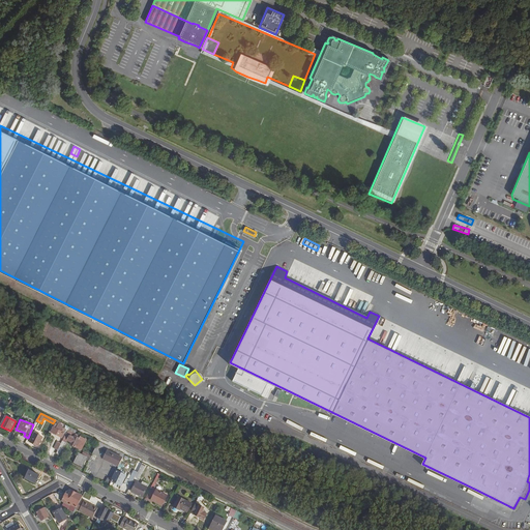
[(53,428),(51,432),(62,437),(63,437),(64,438),(68,431),(69,428),(55,420),(53,422),(55,423),(53,428)]
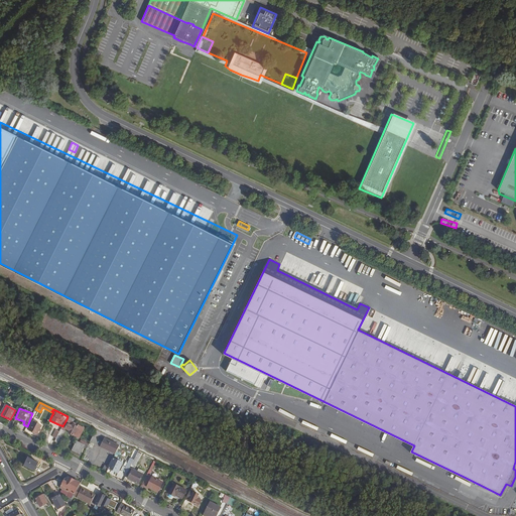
[(73,422),(67,419),(62,426),(54,441),(58,443),(66,429),(70,431),(69,433),(74,435),(75,433),(80,436),(83,429),(73,424),(73,422)]
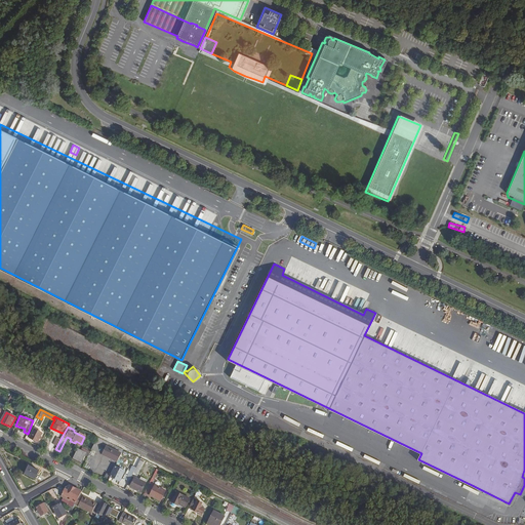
[(42,433),(35,430),(30,438),(38,442),(42,434),(42,433)]
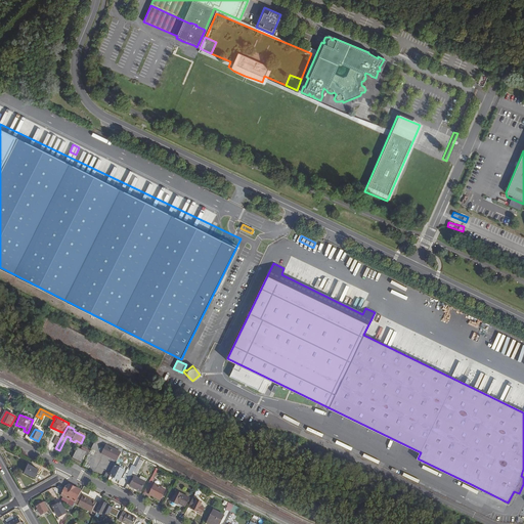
[(96,439),(91,449),(117,462),(123,449),(97,437),(96,439)]
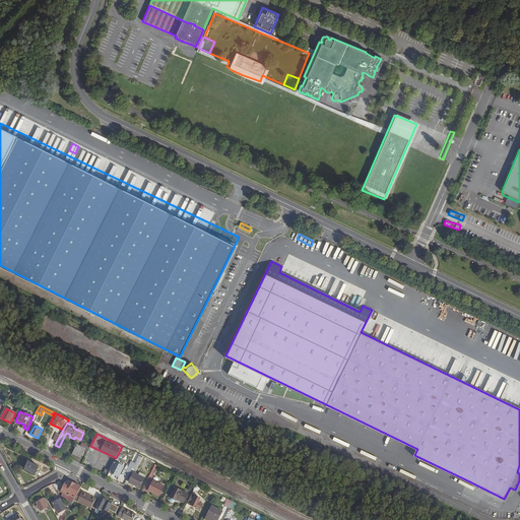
[(76,445),(72,454),(81,458),(85,449),(77,445),(76,445)]
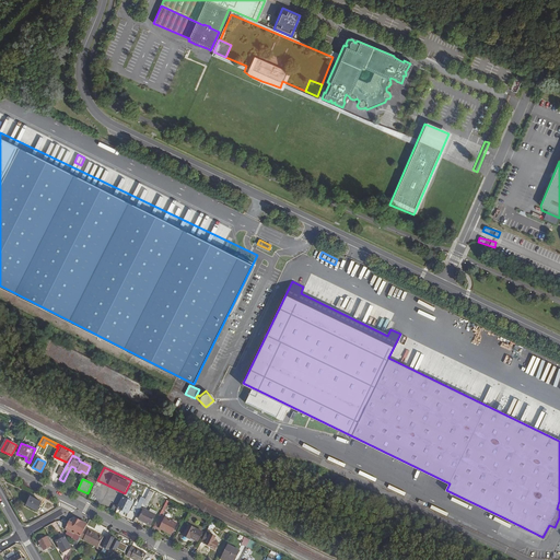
[(154,492),(150,490),(143,504),(147,506),(154,492)]
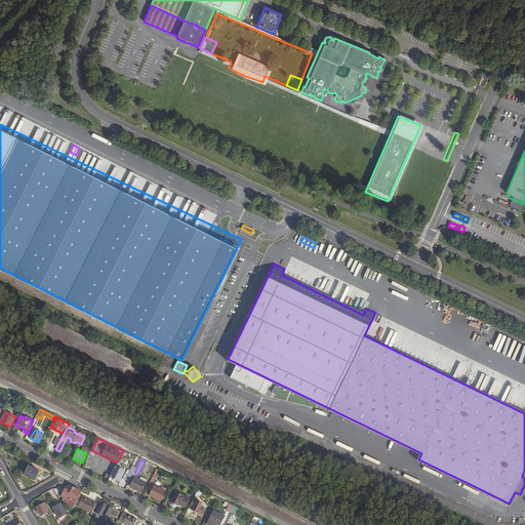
[(39,471),(29,466),(26,474),(35,479),(39,471)]
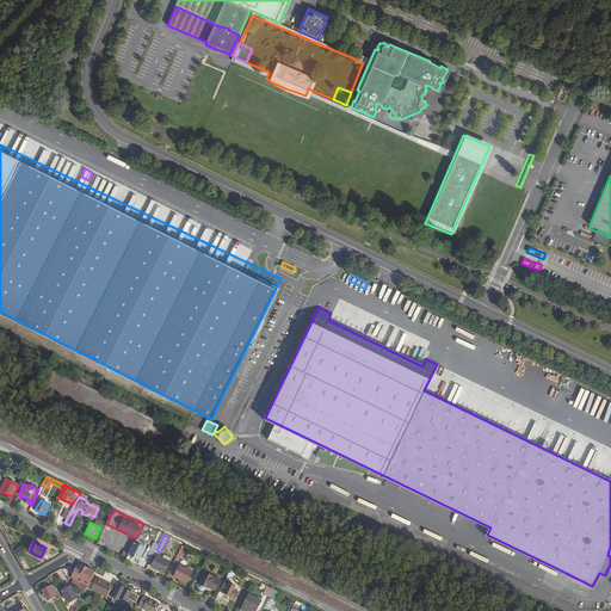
[(146,548),(134,543),(128,555),(140,561),(146,549),(146,548)]
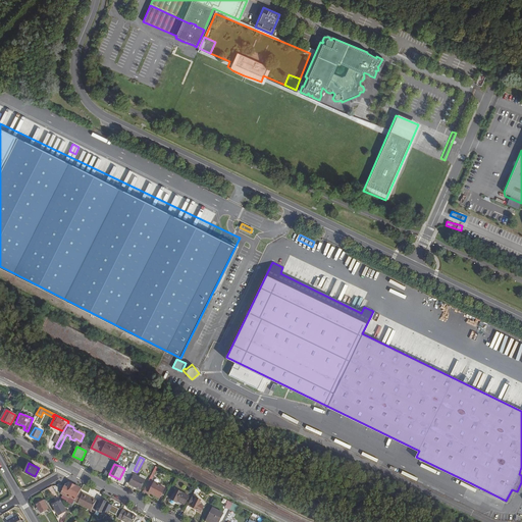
[(159,466),(156,465),(143,491),(149,494),(149,493),(160,499),(165,488),(151,481),(159,466)]
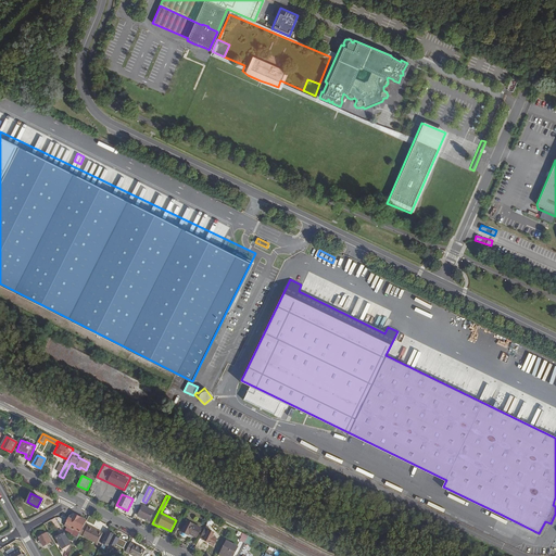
[(138,516),(150,521),(154,512),(148,508),(143,506),(138,516)]
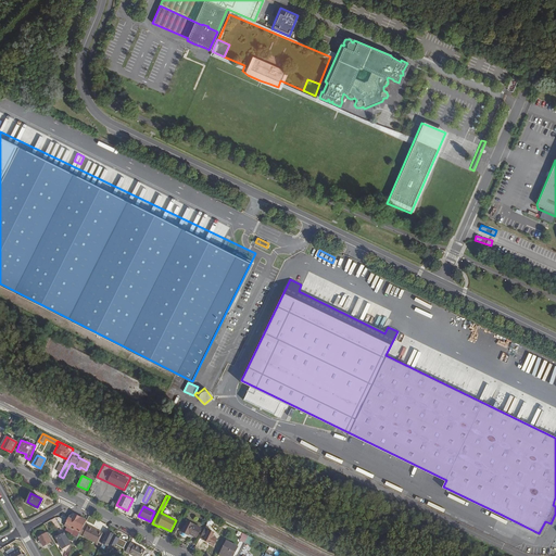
[(65,523),(68,525),(65,532),(78,539),(79,534),(85,525),(87,520),(74,514),(70,516),(65,523)]
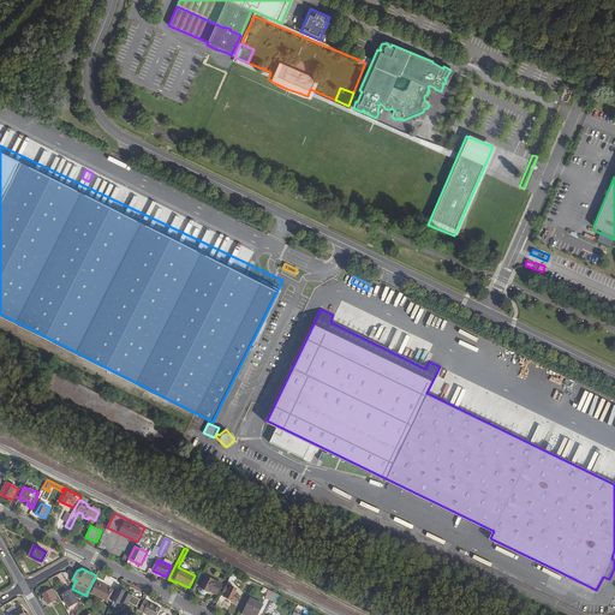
[(222,584),(207,577),(202,589),(209,591),(218,595),(222,584)]
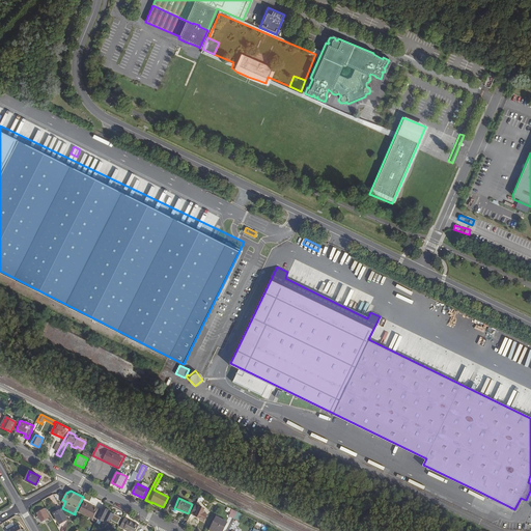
[(92,520),(98,509),(81,501),(76,510),(92,520)]
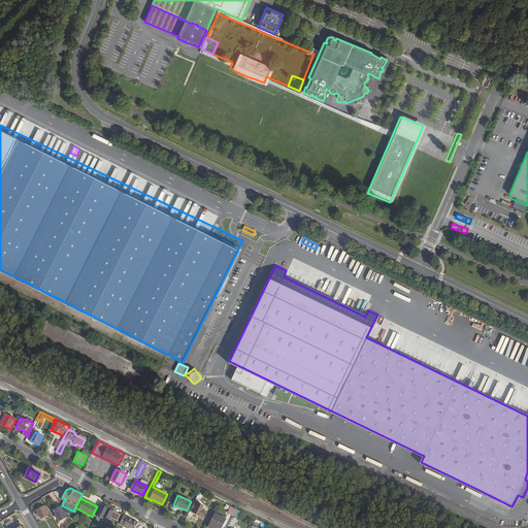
[(203,505),(195,501),(190,510),(194,513),(194,514),(198,516),(199,515),(203,518),(206,513),(204,512),(204,510),(202,508),(203,506),(203,505)]
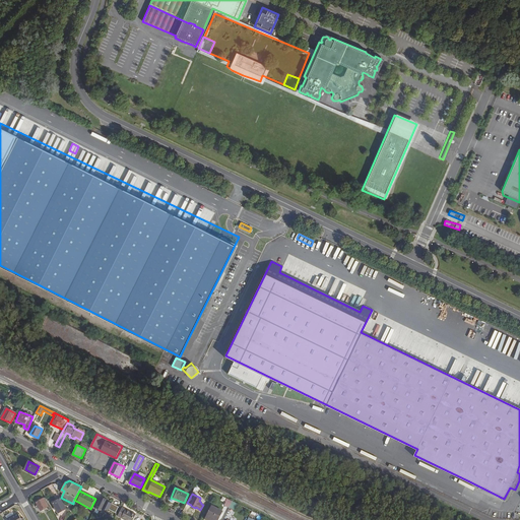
[(108,500),(102,497),(100,501),(95,509),(100,511),(110,510),(116,513),(120,508),(107,501),(108,500)]
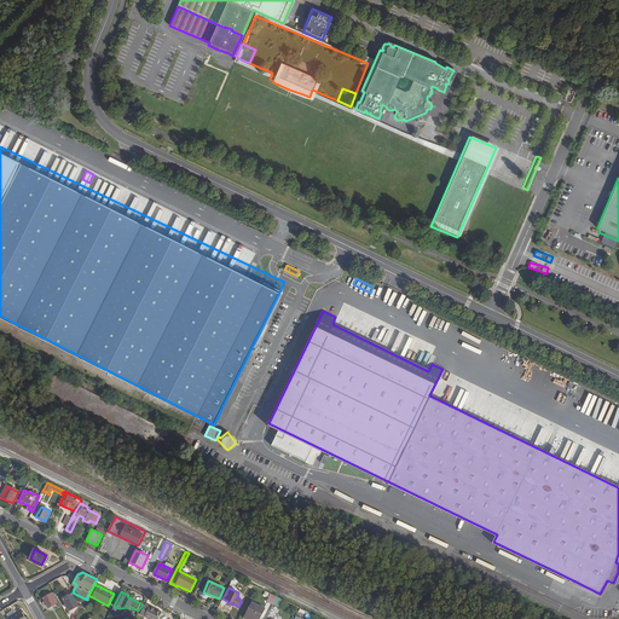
[(44,600),(45,601),(47,605),(48,608),(57,603),(61,602),(55,593),(44,599),(44,600)]
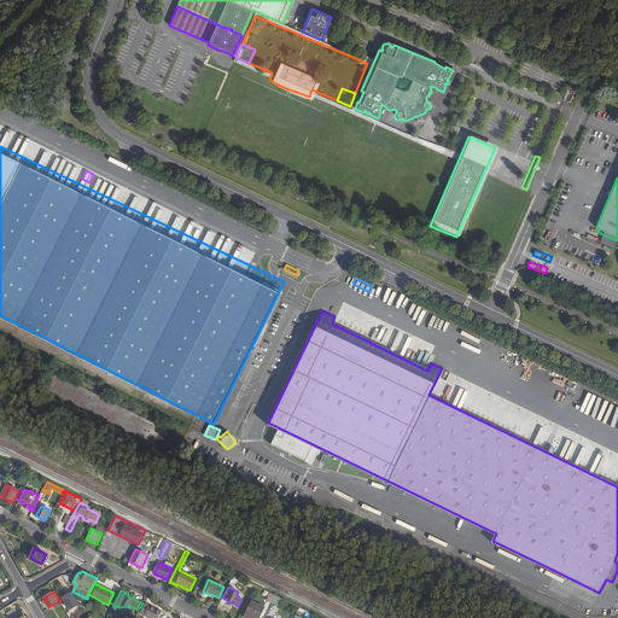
[(118,595),(114,593),(108,605),(108,606),(111,608),(114,605),(118,595)]
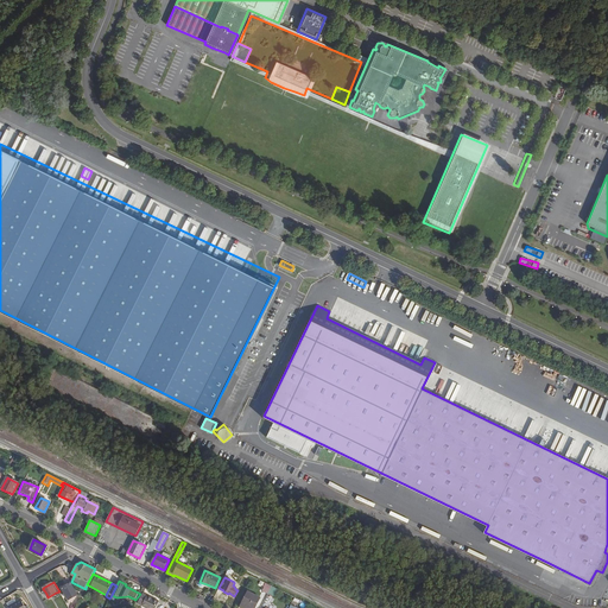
[(268,594),(272,587),(265,583),(263,587),(264,588),(261,591),(268,594)]
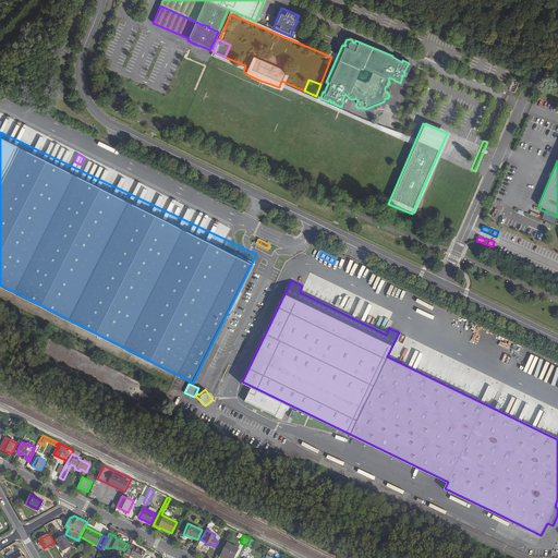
[(71,546),(64,536),(57,541),(63,552),(71,546)]
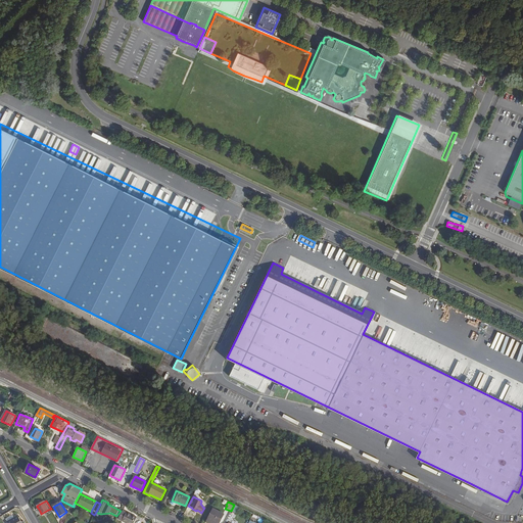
[(234,505),(231,511),(235,513),(236,512),(238,513),(240,508),(234,505)]
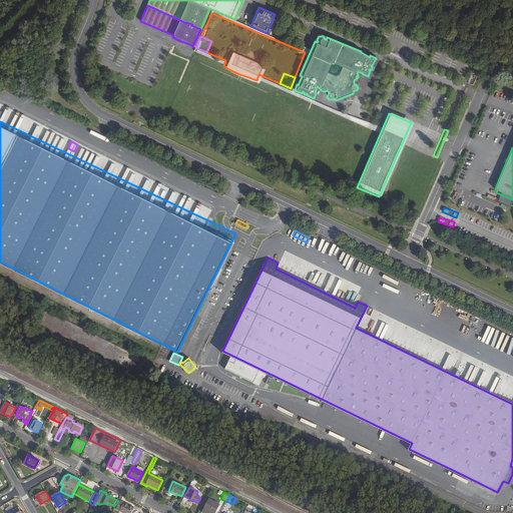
[(214,512),(219,504),(209,499),(204,509),(202,512),(203,512),(214,512)]
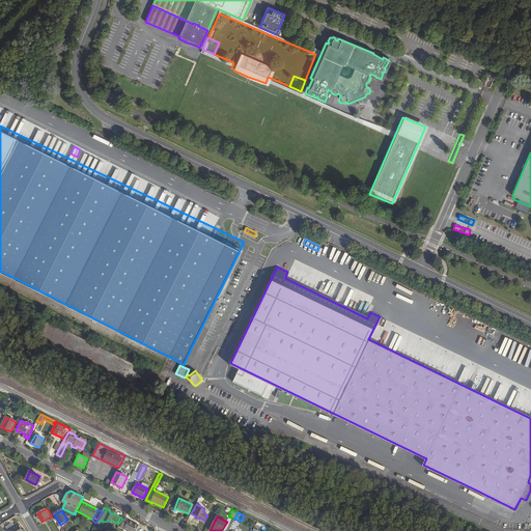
[(136,530),(139,526),(124,519),(120,527),(120,528),(127,530),(136,530)]
